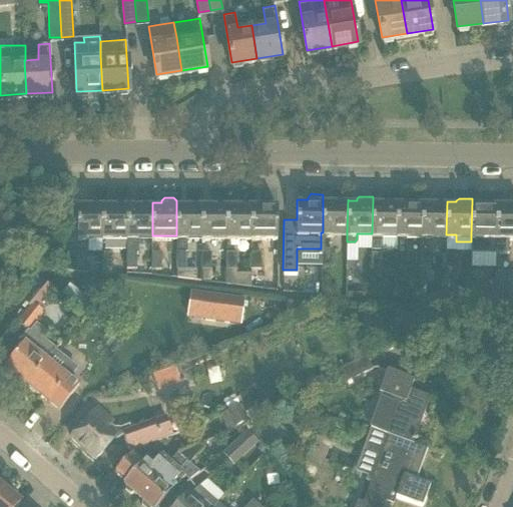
[(323,199),(323,232),(347,232),(348,199),(323,199)]
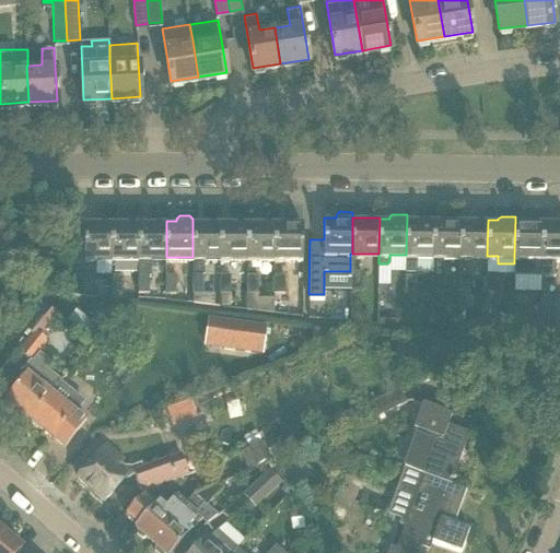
[(407,219),(405,286),(415,286),(416,268),(417,268),(417,255),(433,255),(433,219),(407,219)]
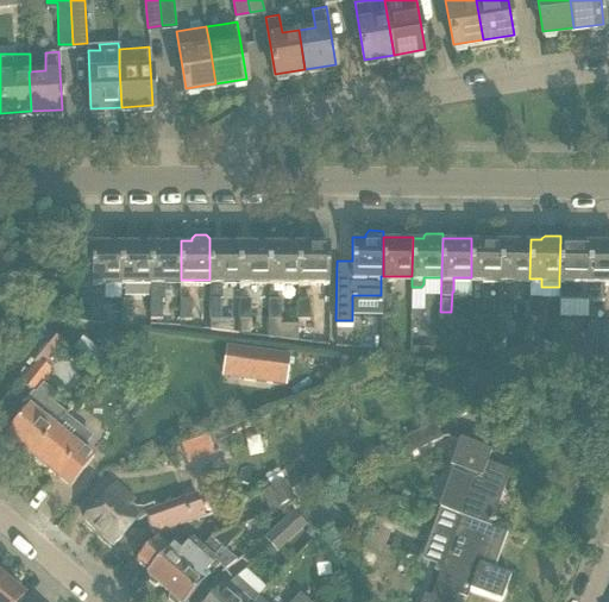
[(471,277),(470,293),(470,313),(482,313),(482,293),(481,293),(482,277),(500,278),(501,239),(471,238),(471,277)]
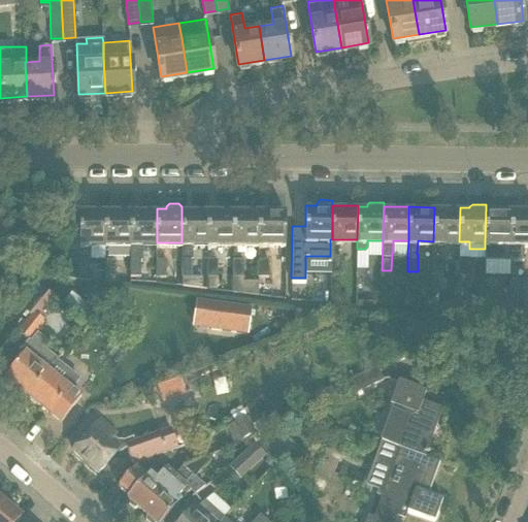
[(460,207),(434,207),(433,241),(459,241),(460,207)]
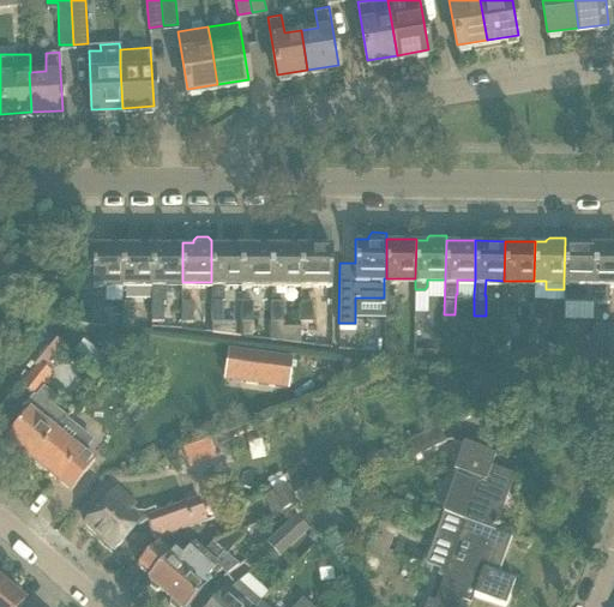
[(564,281),(564,289),(563,298),(594,299),(594,242),(565,241),(564,281)]
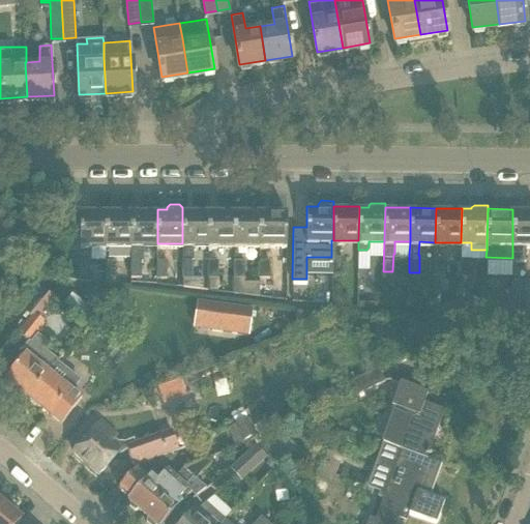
[(106,243),(106,209),(80,209),(80,243),(106,243)]
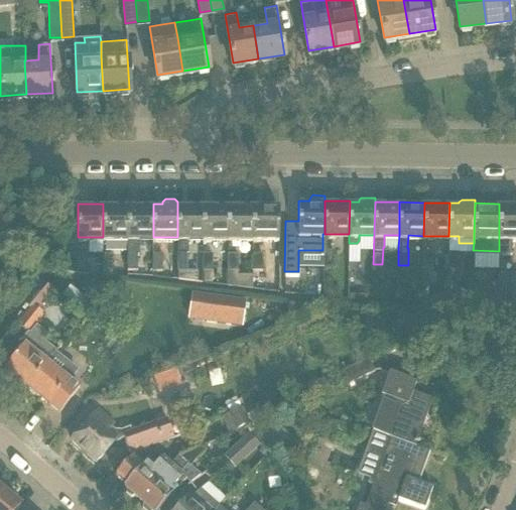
[(128,204),(103,204),(103,237),(128,237),(128,204)]
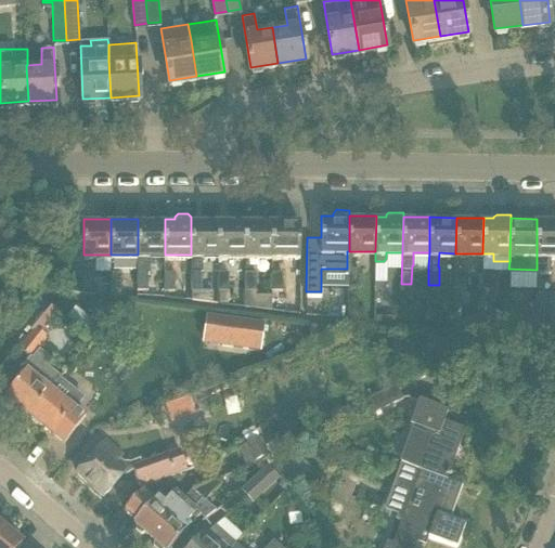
[(165,219),(138,219),(138,255),(165,255),(165,219)]
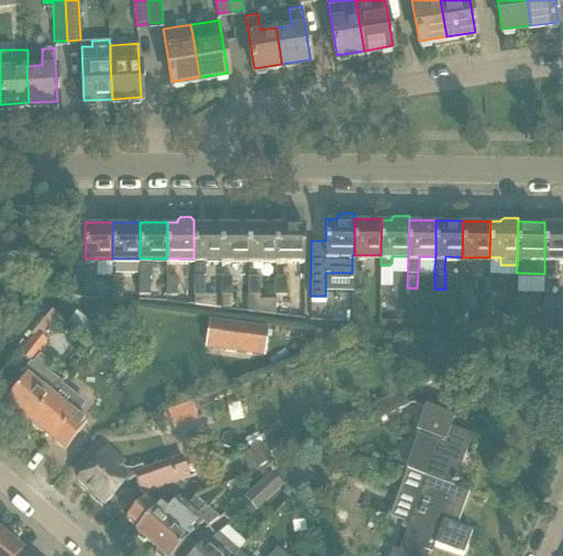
[(221,222),(194,222),(194,258),(221,258),(221,222)]
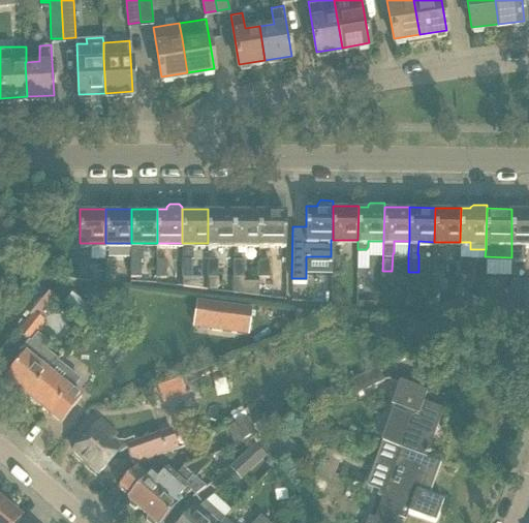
[(208,209),(208,243),(234,243),(234,209),(208,209)]
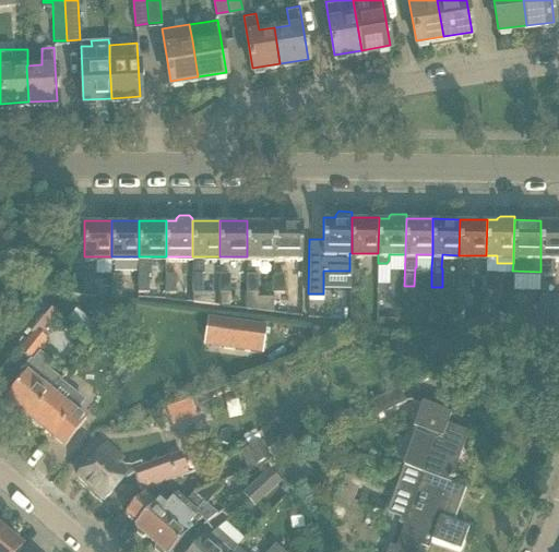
[(247,220),(247,256),(274,256),(274,220),(247,220)]
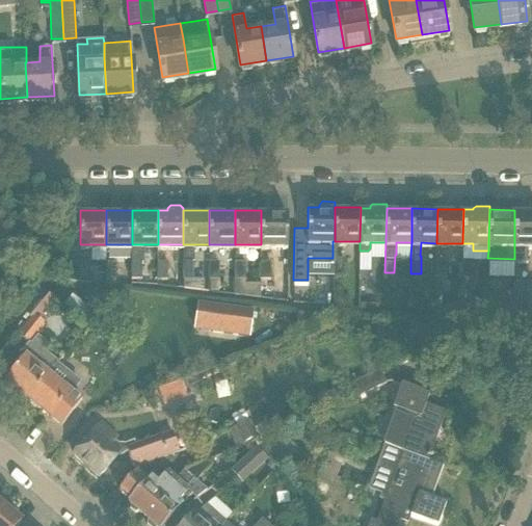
[(261,210),(261,244),(287,244),(287,210),(261,210)]
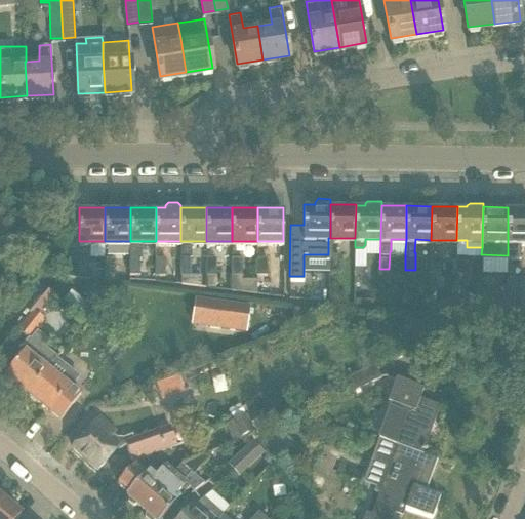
[(524,207),(508,207),(508,255),(521,255),(521,241),(524,241),(524,207)]
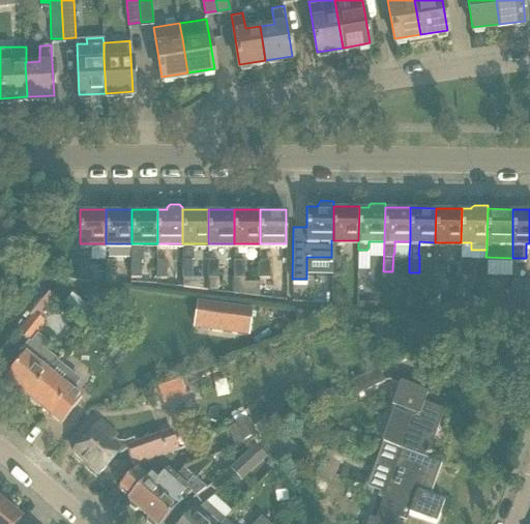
[(64,252),(62,275),(89,278),(89,257),(79,257),(79,252),(64,252)]
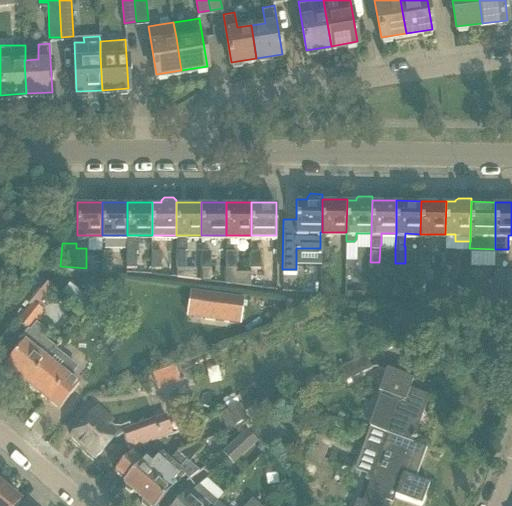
[(330,245),(320,246),(320,261),(331,261),(330,245)]
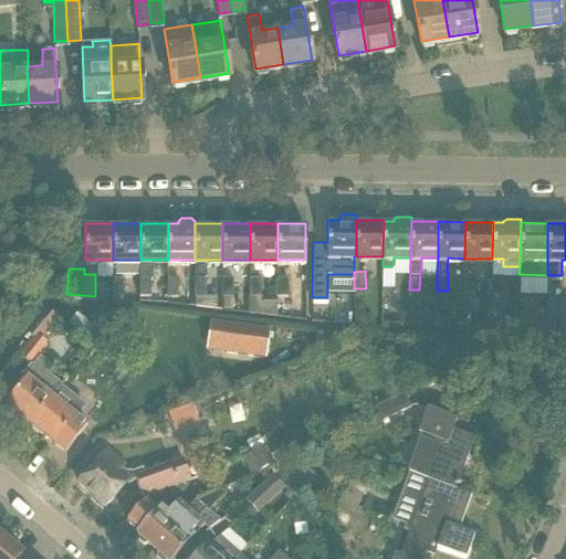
[(474,291),(475,272),(464,272),(463,291),(474,291)]
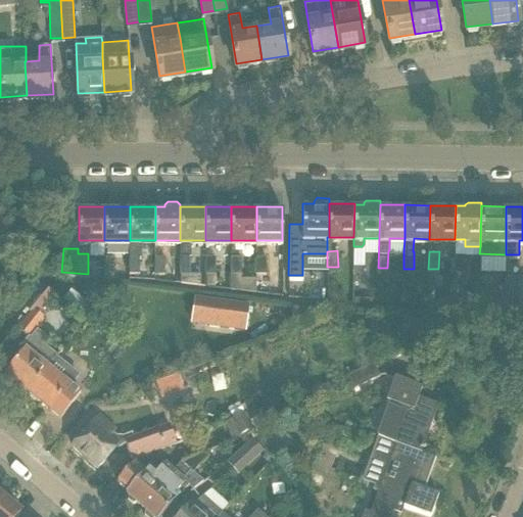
[(205,252),(204,270),(215,270),(215,253),(205,252)]
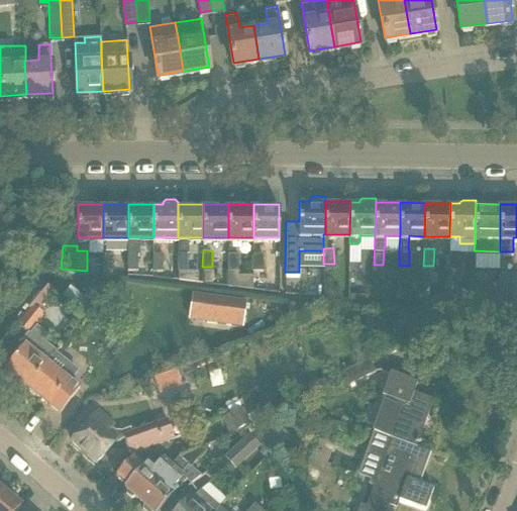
[(227,249),(227,267),(236,268),(237,250),(227,249)]
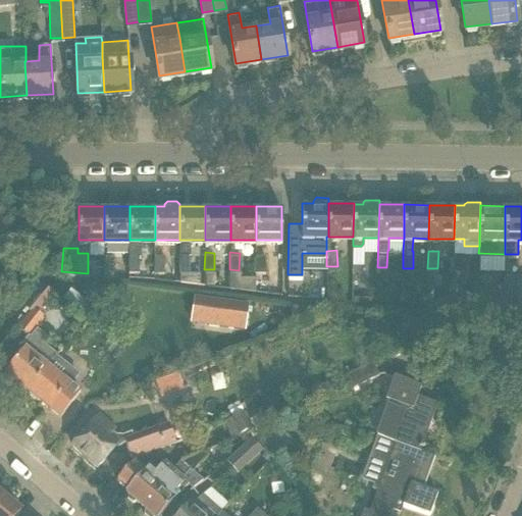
[(463,269),(463,252),(454,252),(453,268),(463,269)]
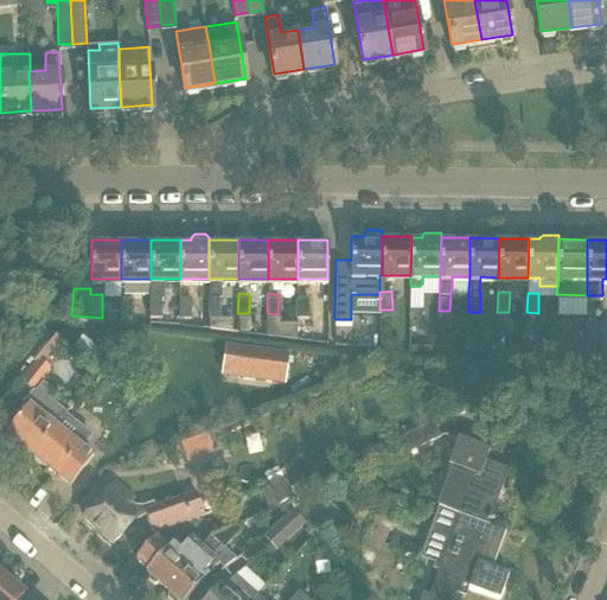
[(120,294),(120,313),(132,314),(132,294),(120,294)]
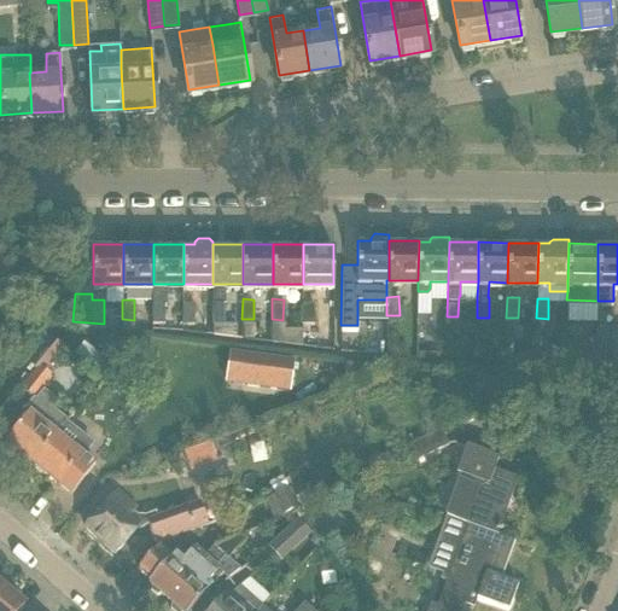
[(152,300),(152,319),(164,319),(163,300),(152,300)]
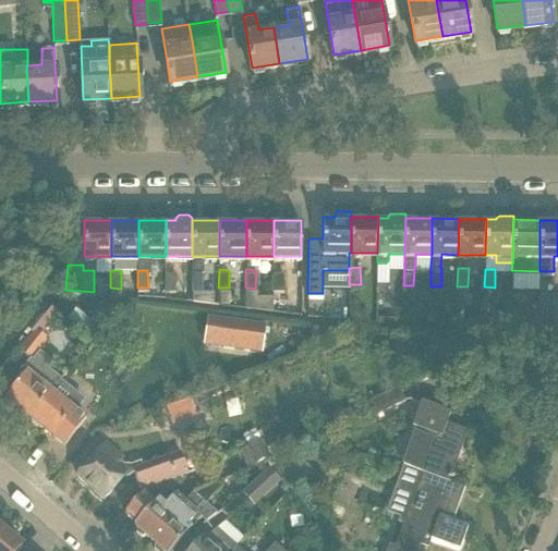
[(165,270),(164,288),(174,288),(174,270),(165,270)]
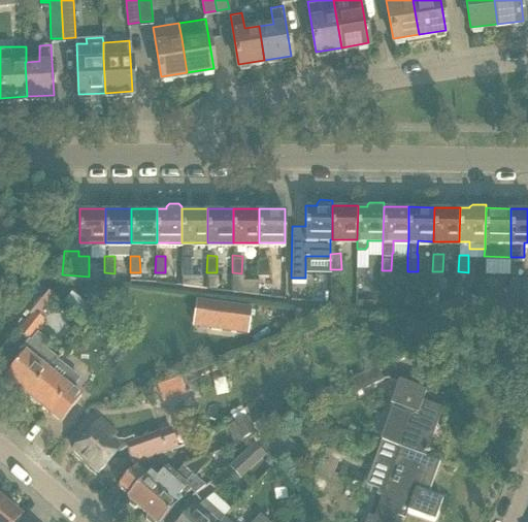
[(182,256),(182,272),(192,272),(192,256),(182,256)]
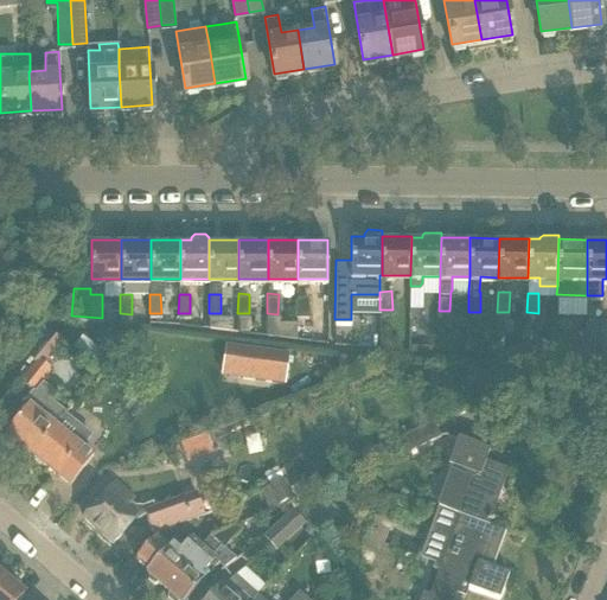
[(294,294),(295,314),(308,314),(307,294),(294,294)]
